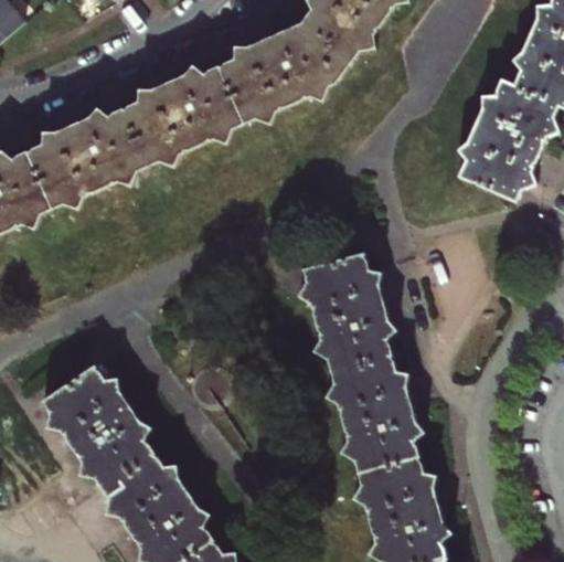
[(0,232),(22,222),(35,226),(40,213),(62,203),(80,208),(84,195),(116,180),(130,184),(137,170),(160,160),(174,166),(179,154),(213,138),(226,142),(232,128),(254,119),(272,124),(276,110),(310,95),(323,99),(328,86),(337,81),(359,50),(375,48),(373,34),(396,3),(408,0),(307,0),(311,8),(300,22),(248,45),(235,44),(234,56),(204,71),(194,63),(184,73),(151,88),(138,87),(137,99),(108,113),(98,105),(86,117),(55,130),(43,129),(41,142),(11,156),(1,148),(0,149),(0,232)]
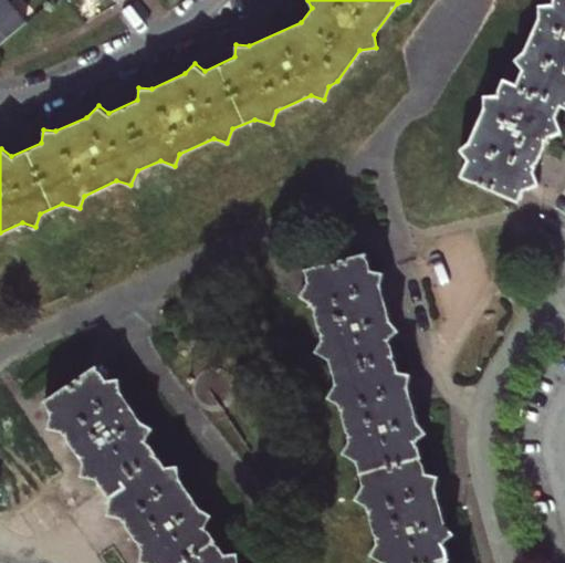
[(0,43),(25,23),(7,0),(0,0),(0,43)]
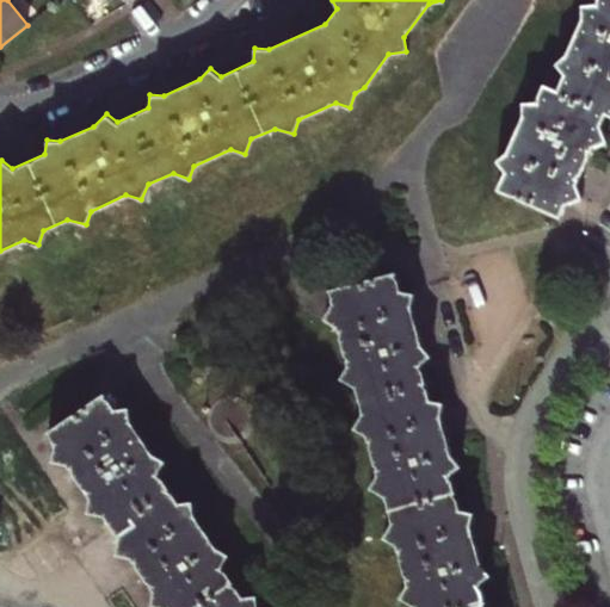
[(593,0),(592,4),(575,11),(583,22),(568,53),(552,61),(562,75),(554,92),(546,88),(538,101),(521,107),(528,118),(510,153),(498,159),(505,174),(497,192),(556,221),(565,204),(584,198),(575,186),(595,148),(609,141),(601,132),(609,117),(609,116),(609,0),(593,0)]
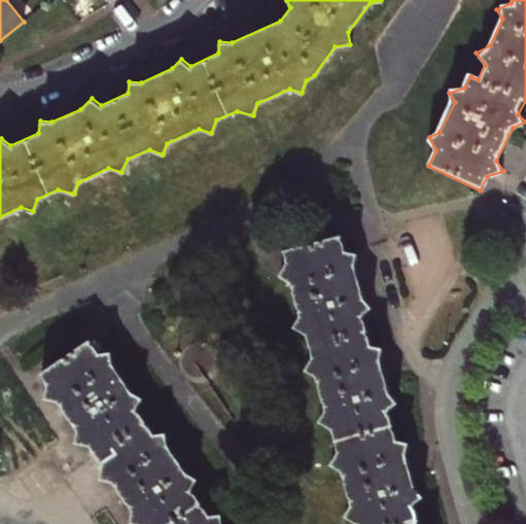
[(416,523),(411,502),(420,495),(412,485),(404,454),(406,442),(394,439),(386,408),(394,402),(388,393),(378,360),(379,346),(369,344),(360,313),(369,306),(362,300),(352,259),(353,251),(343,248),(339,233),(282,248),(284,262),(278,274),(288,281),(296,313),(291,324),(305,334),(311,356),(304,368),(314,374),(323,408),(317,419),(330,428),(337,449),(329,462),(339,468),(348,500),(343,514),(355,520),(355,523),(416,523)]
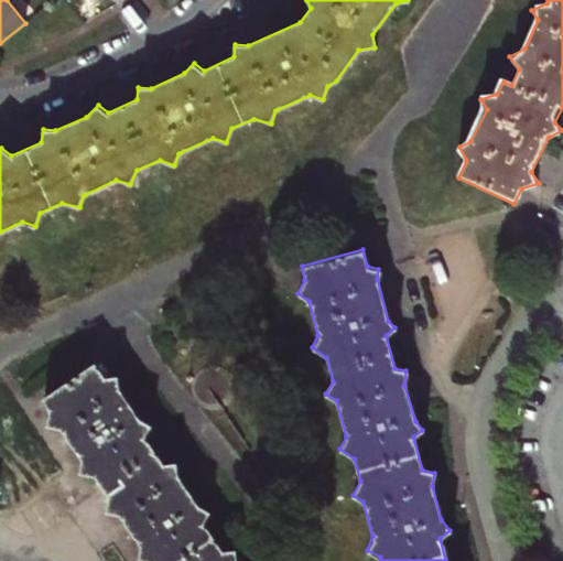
[(236,560),(234,548),(222,549),(202,521),(208,511),(196,504),(179,477),(174,462),(163,463),(143,434),(150,424),(138,417),(119,390),(116,377),(105,377),(94,363),(42,398),(50,410),(46,425),(61,430),(80,459),(78,472),(94,477),(108,496),(105,511),(118,514),(140,547),(138,558),(148,560),(236,560)]
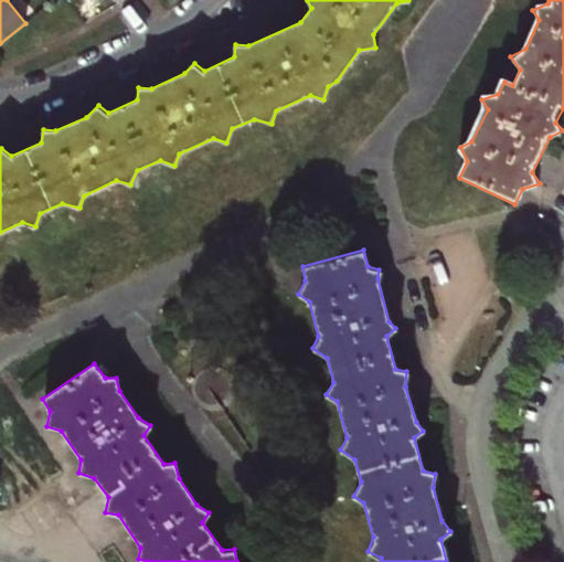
All buildings are outlined.
